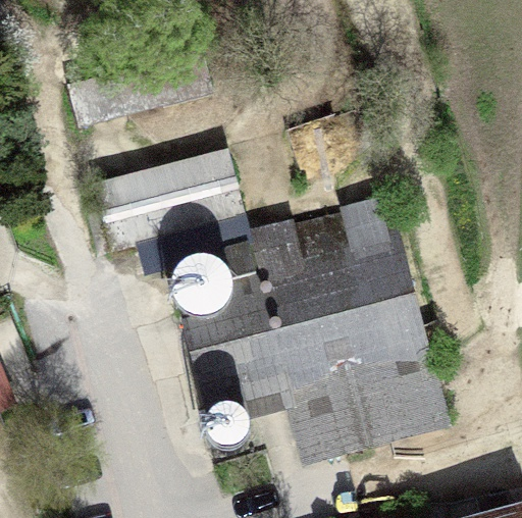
[(206,48),(65,84),(76,127),(217,92),(206,48)]
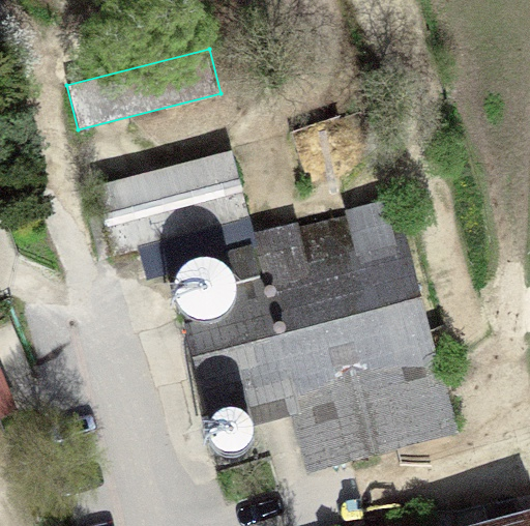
[(209,421),(288,401),(306,470),(458,431),(429,323),(441,320),(408,192),(254,232),(232,150),(92,186),(111,257),(138,250),(146,281),(170,273),(209,421)]
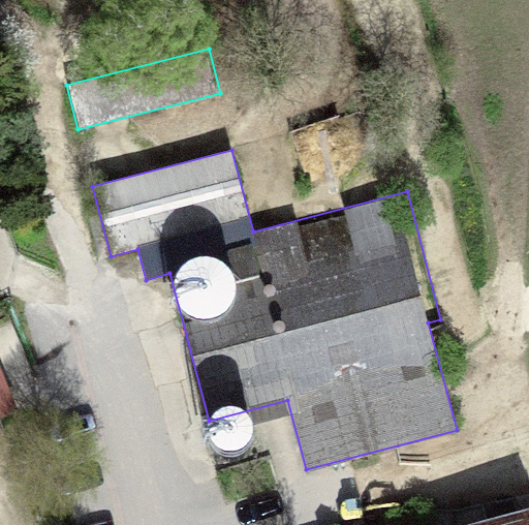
[(0,418),(18,410),(0,370),(0,418)]
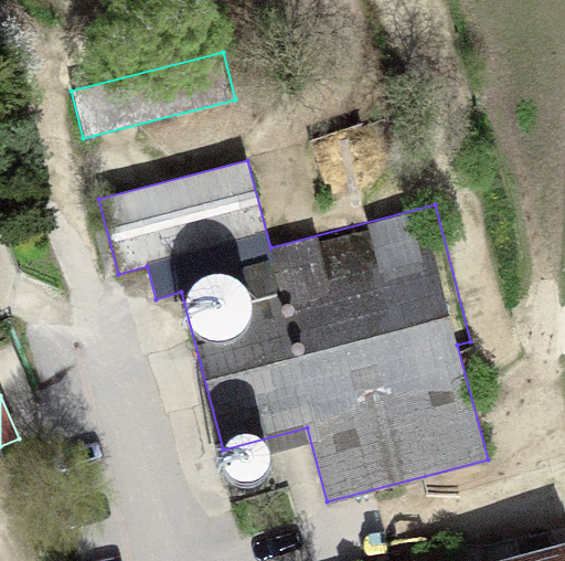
[(236,494),(249,496),(263,489),(269,477),(267,463),(257,452),(243,450),(231,456),(224,469),(225,484),(236,494)]
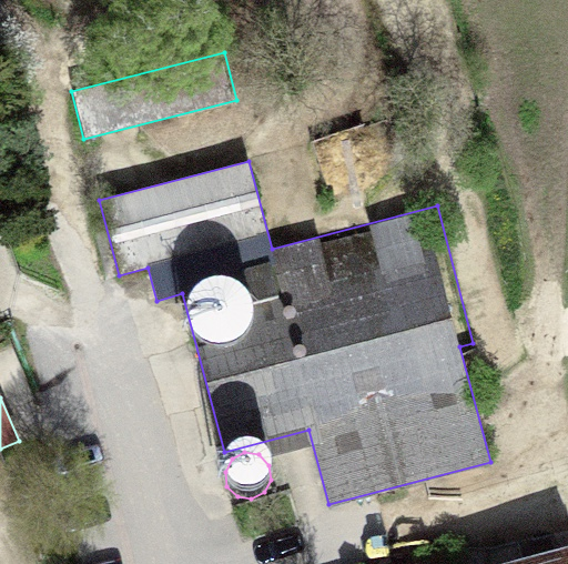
[(567,563),(567,552),(519,563),(567,563)]
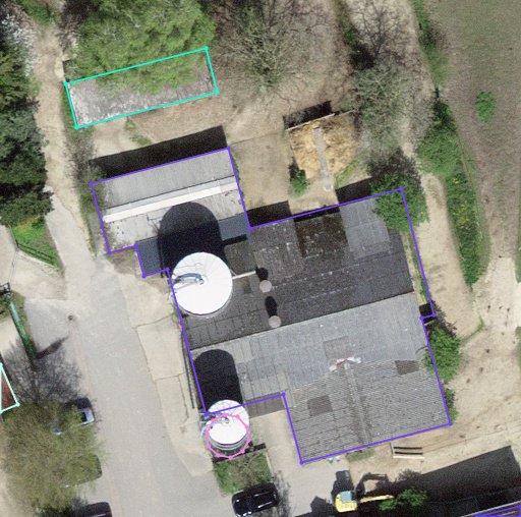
All buildings are outlined.
